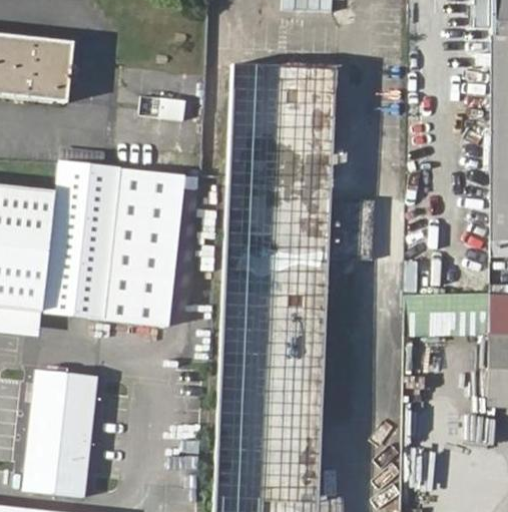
[(495,0),(496,18),(494,240),(507,240),(507,0),(495,0)]
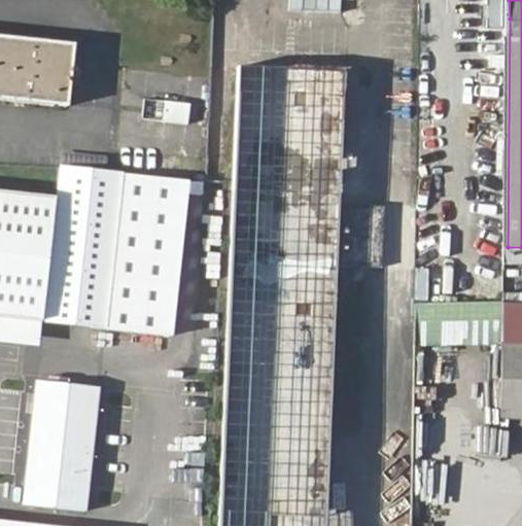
[(0,32),(0,95),(69,102),(76,41),(0,32)]
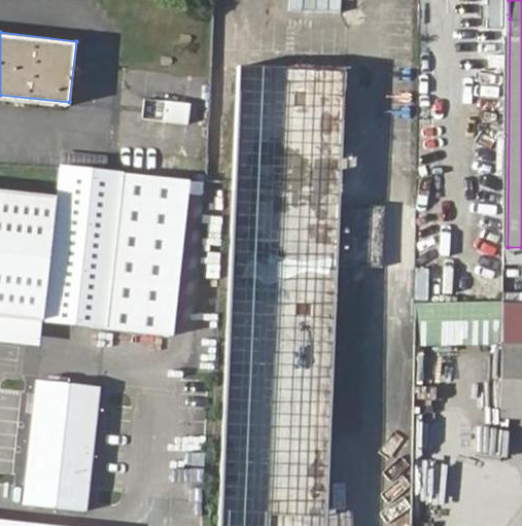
[(242,64),(219,525),(326,525),(340,260),(385,263),(387,202),(342,199),(348,69),(242,64)]
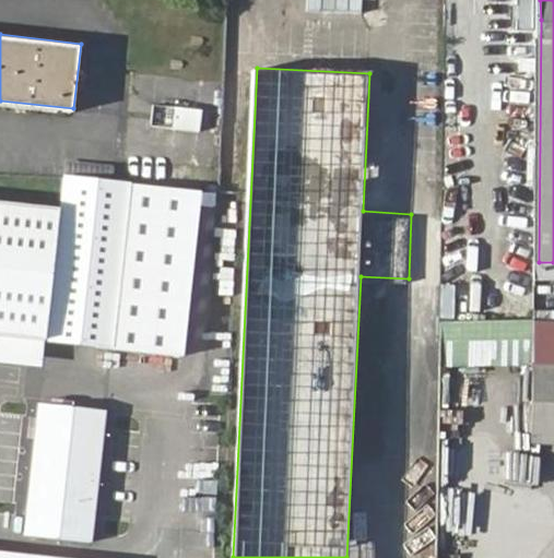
[(157,105),(155,127),(208,131),(209,108),(157,105)]
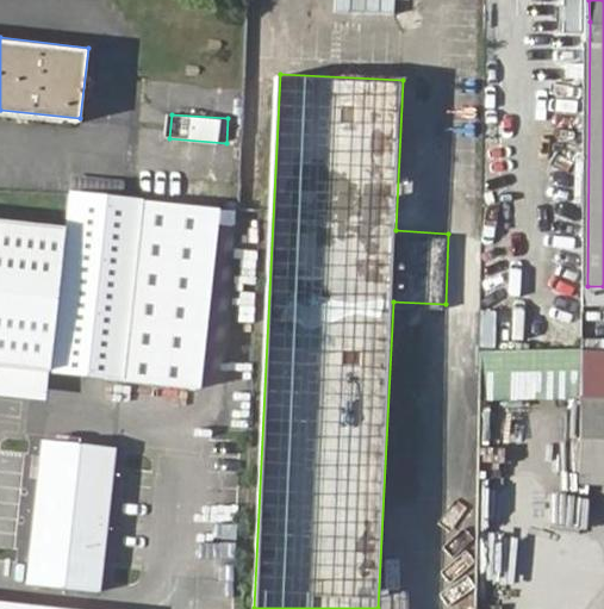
[(128,376),(144,199),(72,190),(72,194),(68,225),(0,218),(0,361),(55,368),(128,376)]
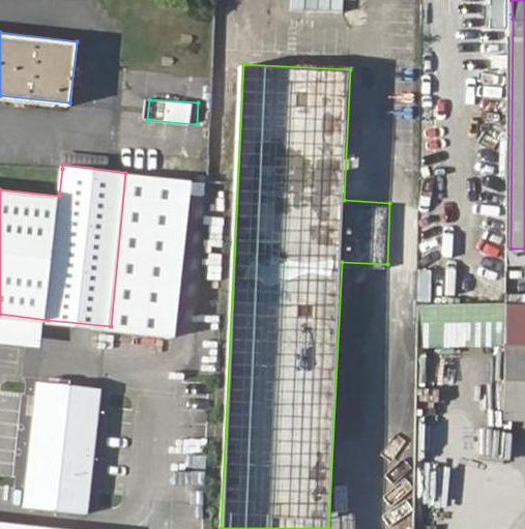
[(125,173),(111,326),(175,332),(190,179),(125,173)]
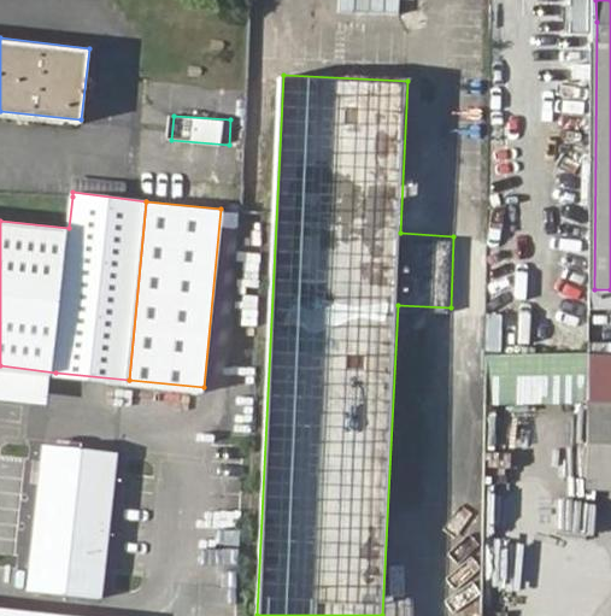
[(610,289),(594,289),(594,310),(610,310),(610,289)]
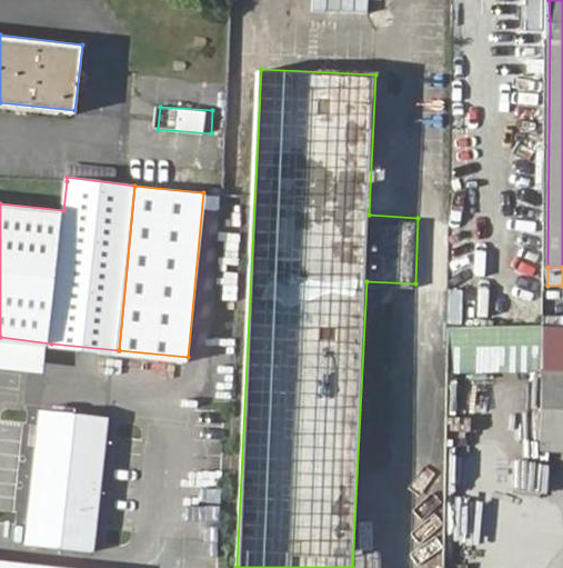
[(549,327),(453,325),(453,369),(546,371),(548,332),(549,327)]
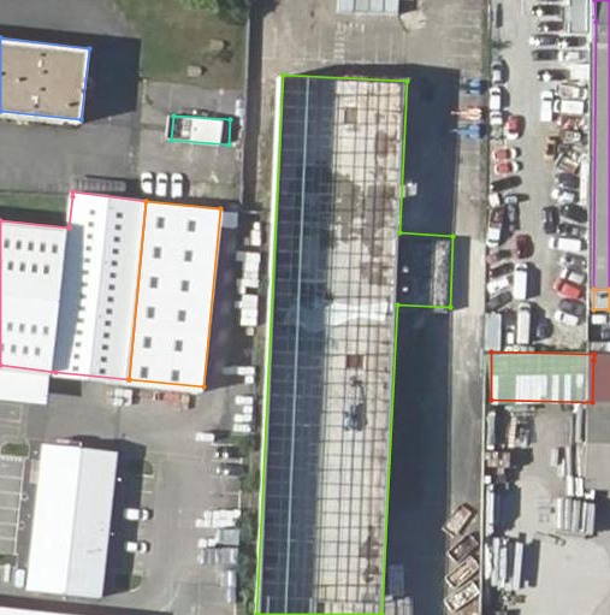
[(609,360),(593,360),(592,402),(609,402),(609,360)]
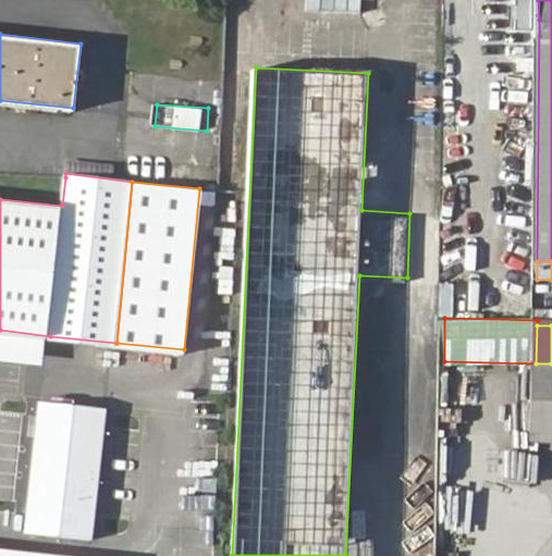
[(50,336),(0,330),(0,356),(49,360),(50,336)]
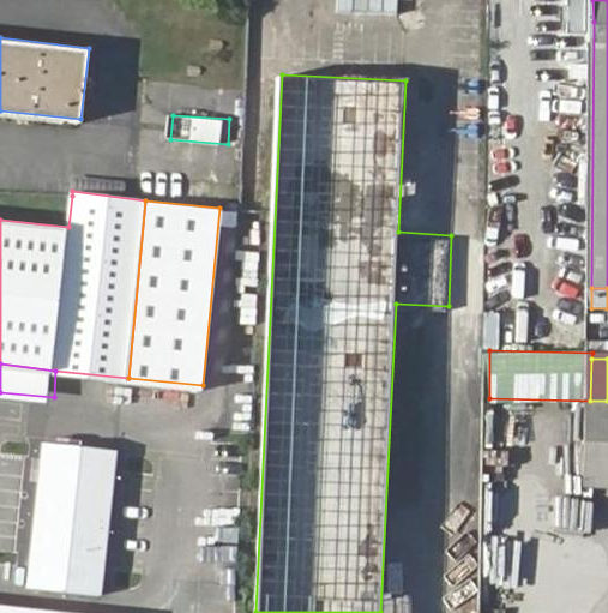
[(607,401),(590,401),(589,486),(607,486),(607,401)]
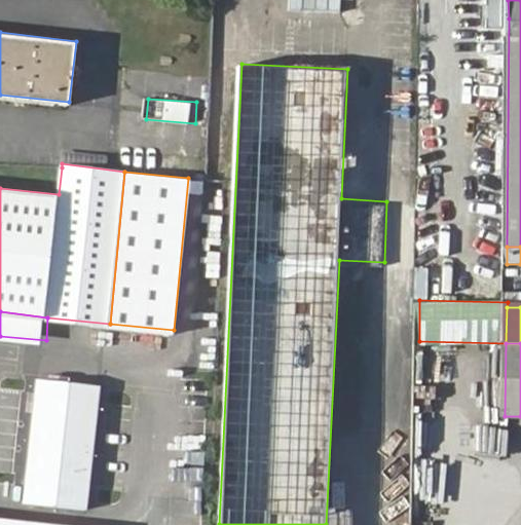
[(38,375),(29,503),(97,509),(106,380),(38,375)]
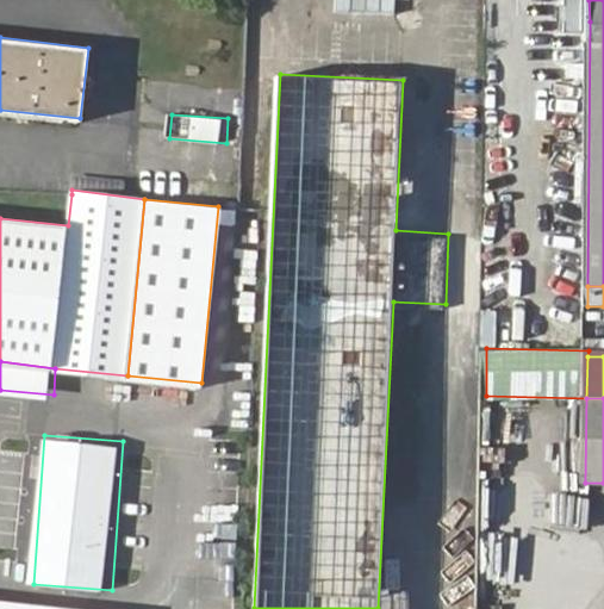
[(561,523),(597,524),(598,492),(561,491),(561,523)]
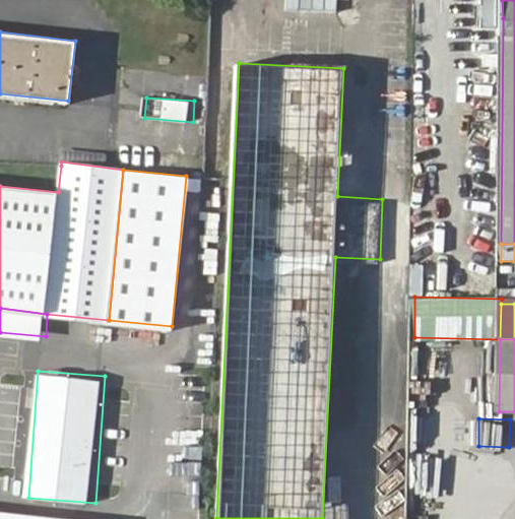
[(0,492),(25,495),(27,478),(0,475),(0,492)]
